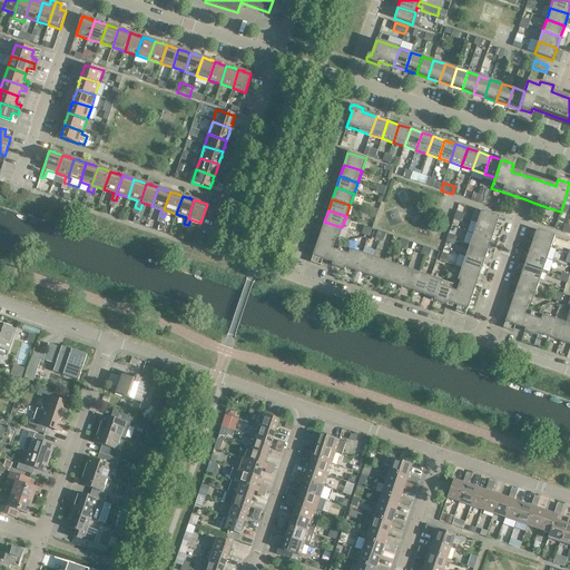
[(499,217),(481,210),(477,223),(494,229),(499,217)]
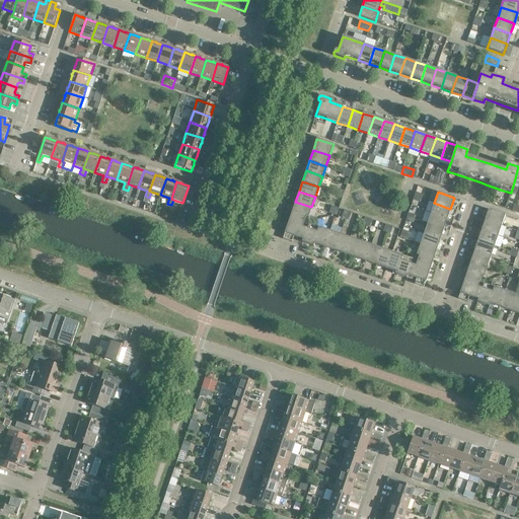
[(311,207),(295,202),(292,212),(306,217),(305,217),(308,218),(311,207)]
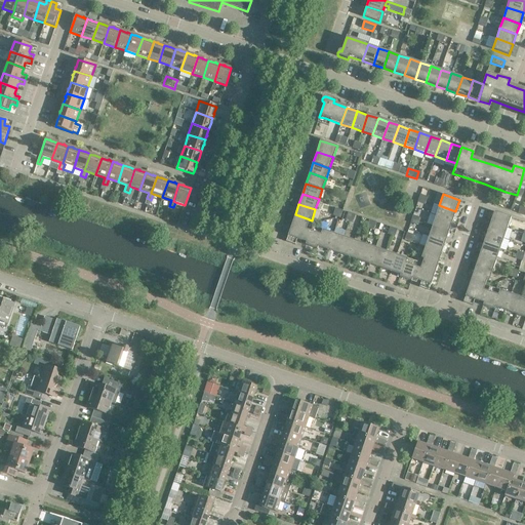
[(455,211),(439,205),(436,215),(452,221),(455,211)]
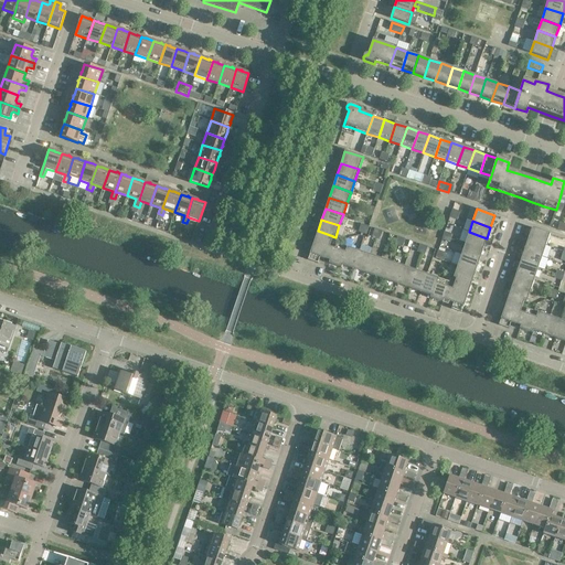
[(550,234),(532,227),(528,240),(545,246),(550,234)]
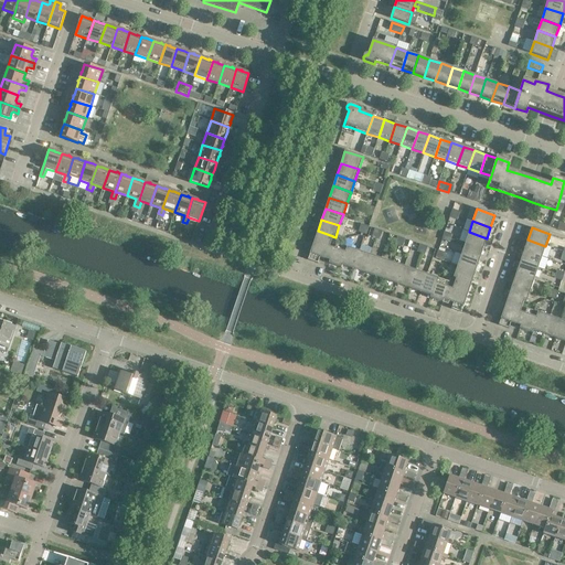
[(333,236),(318,231),(310,254),(315,256),(320,257),(330,260),(329,264),(341,268),(342,266),(341,265),(345,253),(341,252),(333,248),(329,247),(332,236),(333,236)]
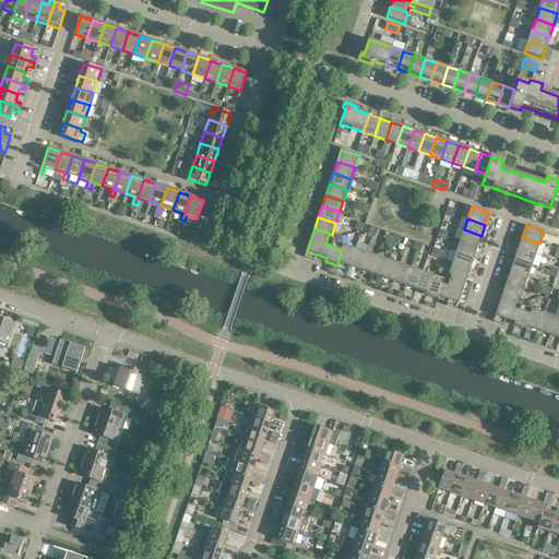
[(482,236),(464,229),(460,241),(477,247),(482,236)]
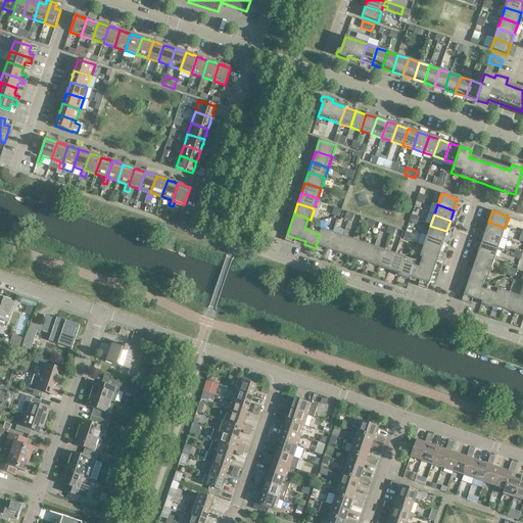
[(505,228),(488,222),(485,232),(502,238),(505,228)]
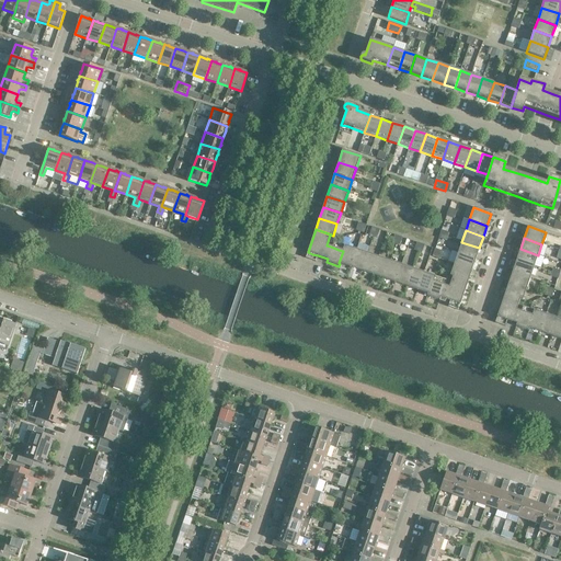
[(479,248),(461,242),(458,253),(476,259),(479,248)]
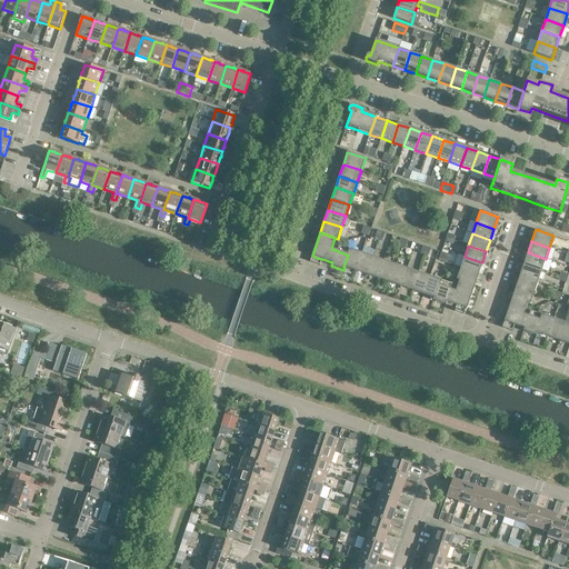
[(361,253),(349,249),(348,255),(343,267),(345,268),(355,271),(361,253)]
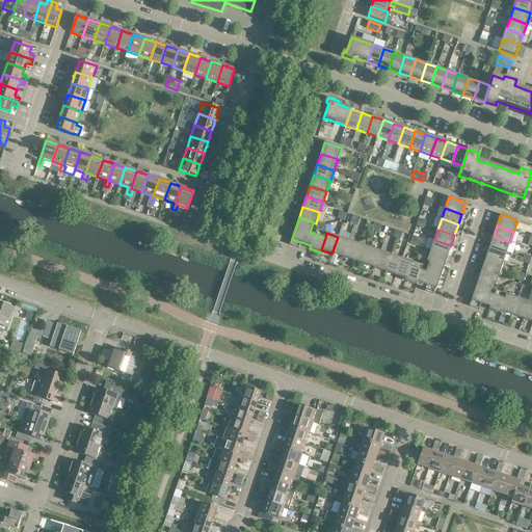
[(510,242),(494,236),(489,247),(506,253),(510,242)]
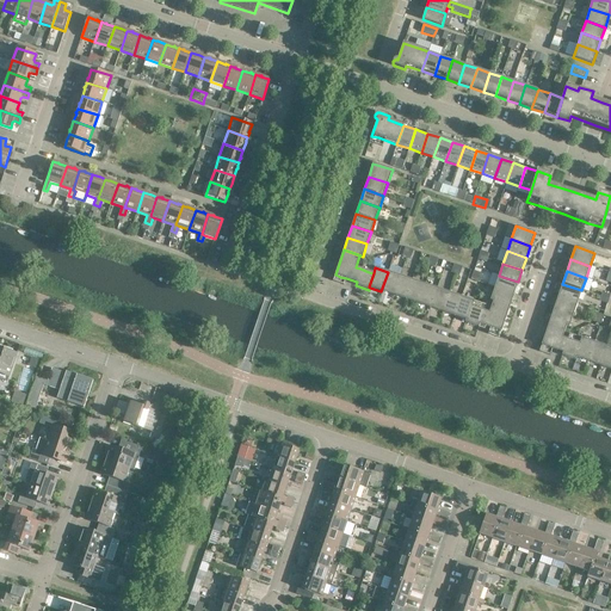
[(400,276),(388,272),(381,291),(394,295),(400,276)]
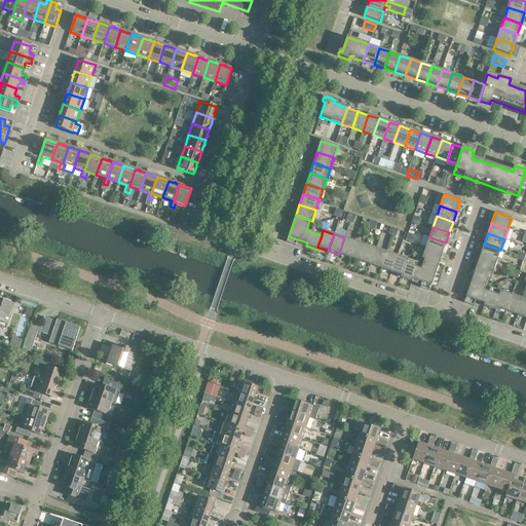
[(354,241),(344,237),(339,254),(349,258),(354,241)]
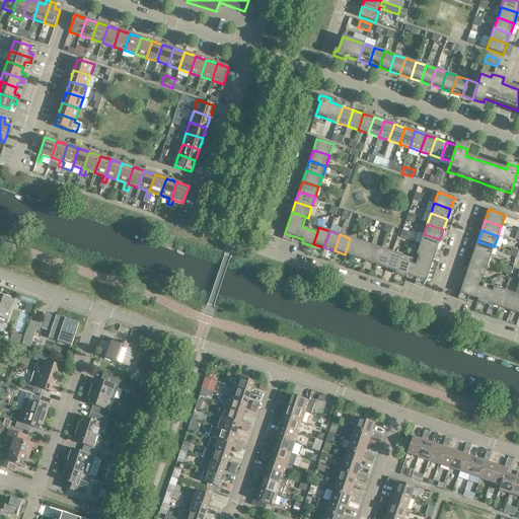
[(440,239),(424,234),(421,244),(437,250),(440,239)]
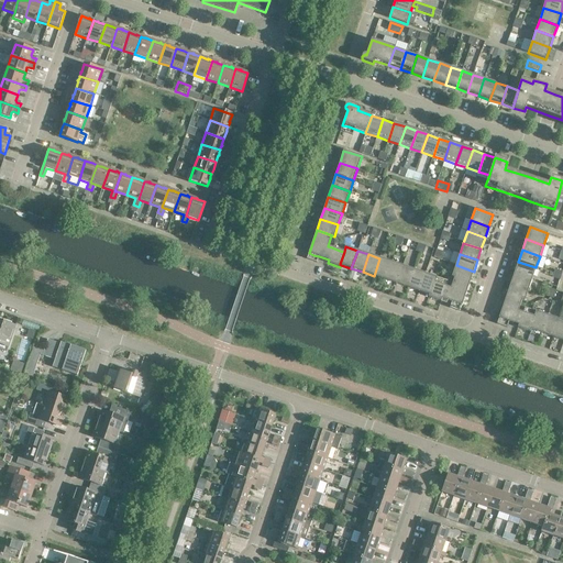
[(392,262),(379,258),(374,276),(385,279),(392,262)]
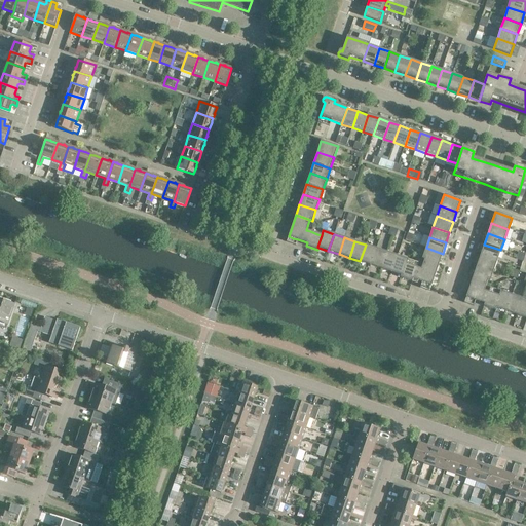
[(376,249),(366,245),(360,261),(370,265),(376,249)]
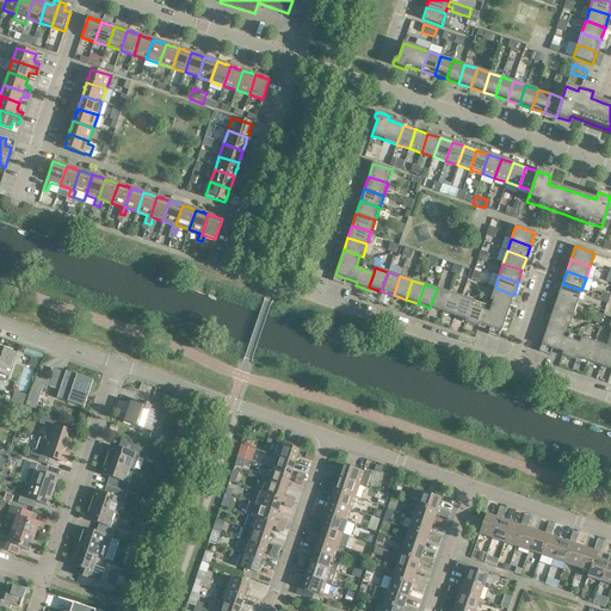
[(581,290),(562,284),(559,296),(578,302),(581,290)]
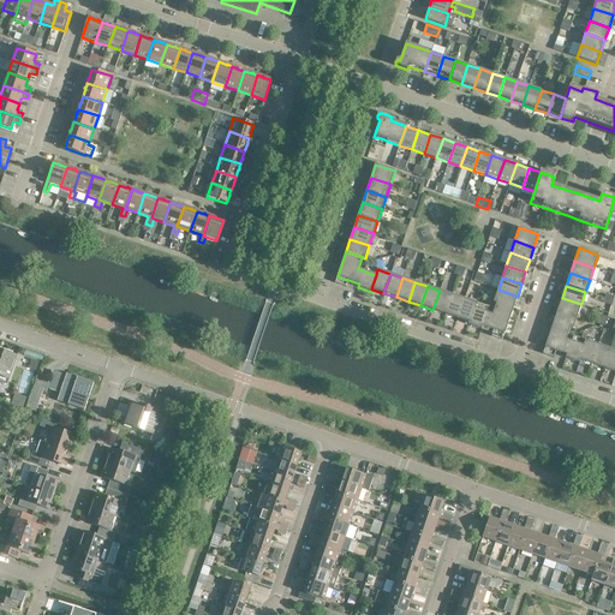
[(518,297),(499,290),(494,303),(496,304),(496,303),(513,309),(518,297)]
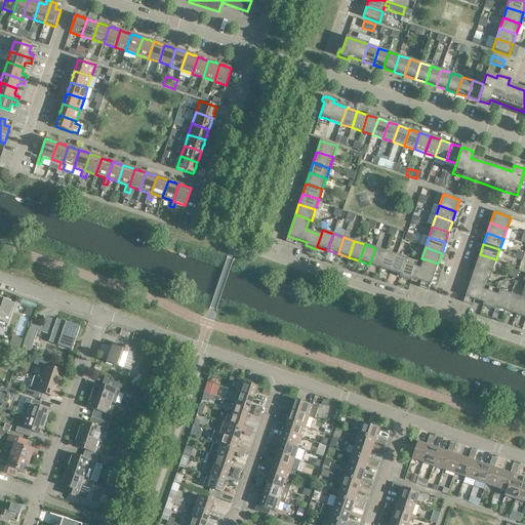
[(386,251),(375,248),(369,265),(380,268),(386,251)]
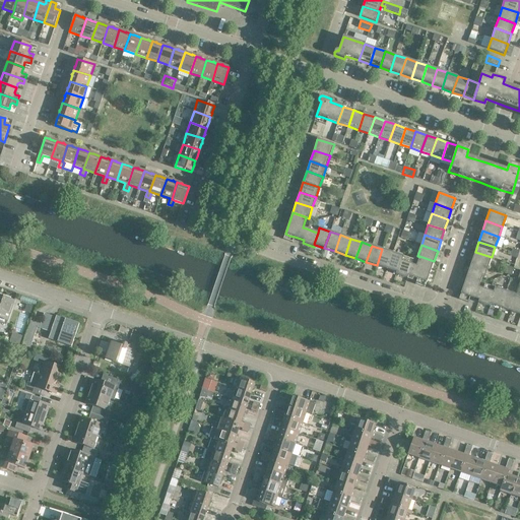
[(392,253),(382,249),(377,265),(387,269),(392,253)]
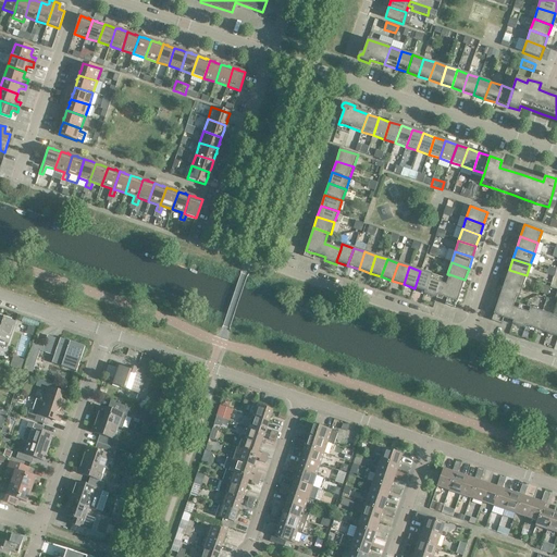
[(527,275),(509,270),(505,281),(522,287),(527,275)]
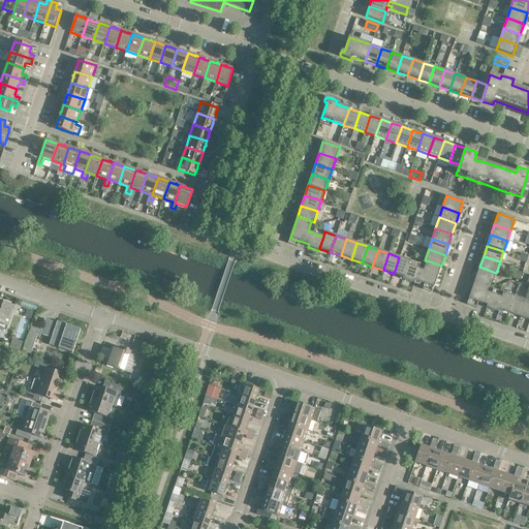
[(410,260),(399,257),(394,274),(403,277),(404,277),(408,266),(410,260)]
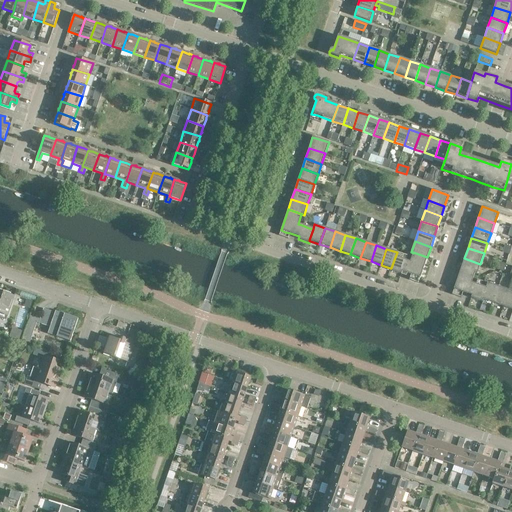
[(413,252),(413,253),(410,262),(406,260),(399,258),(395,257),(391,268),(390,268),(390,270),(401,274),(402,272),(411,275),(415,276),(420,278),(427,257),(413,252)]
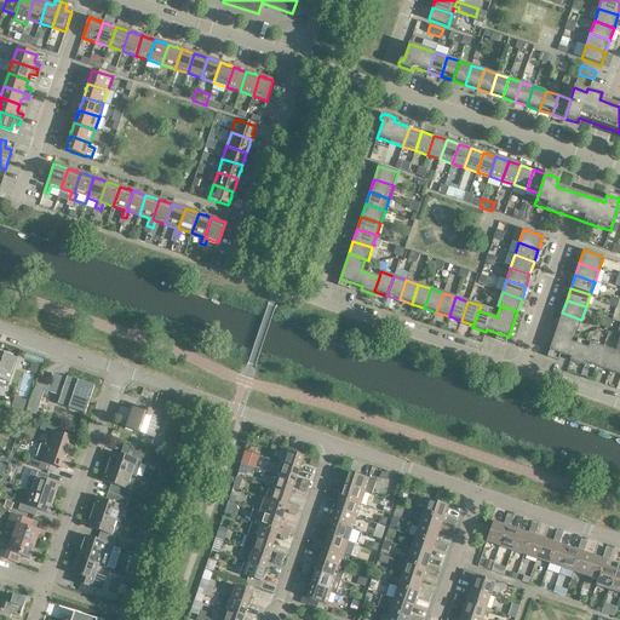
[(581,320),(562,313),(558,325),(574,331),(574,332),(578,332),(581,320)]
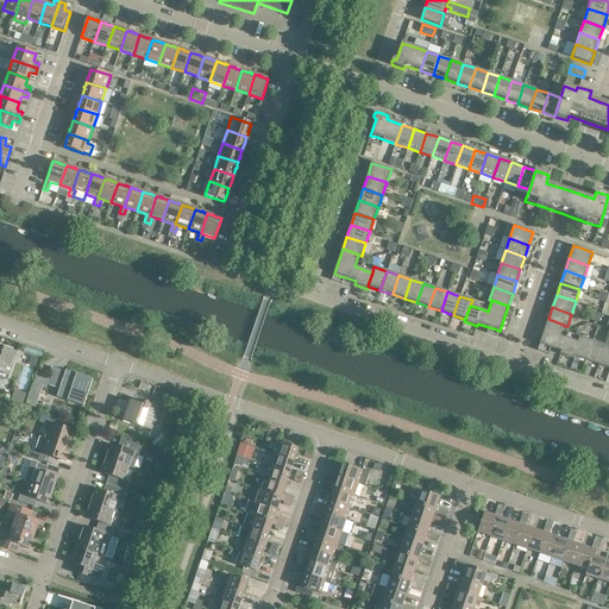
[(564,325),(548,319),(540,344),(545,346),(551,347),(562,351),(560,355),(573,359),(575,357),(573,356),(578,343),(573,341),(565,338),(560,337),(564,326),(564,325)]
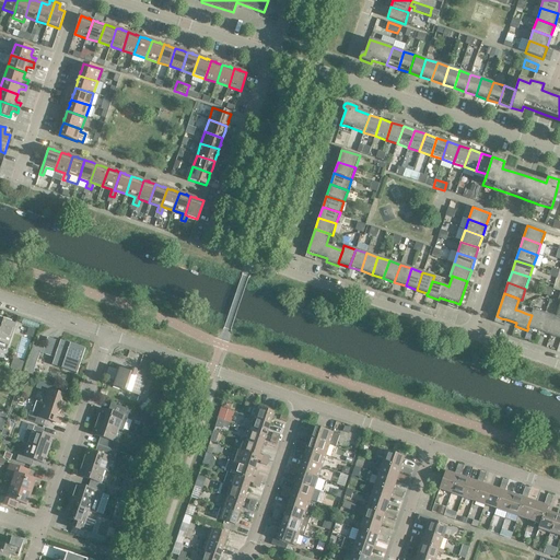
[(545,314),(533,310),(532,315),(527,327),(528,328),(538,331),(545,314)]
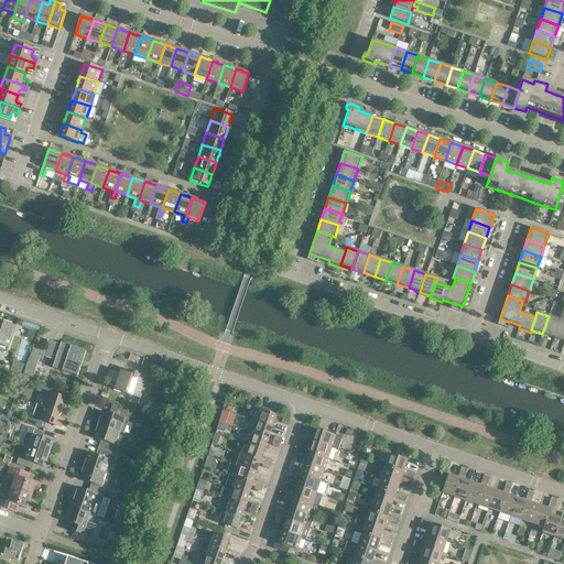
[(560,320),(549,316),(542,334),(554,337),(560,320)]
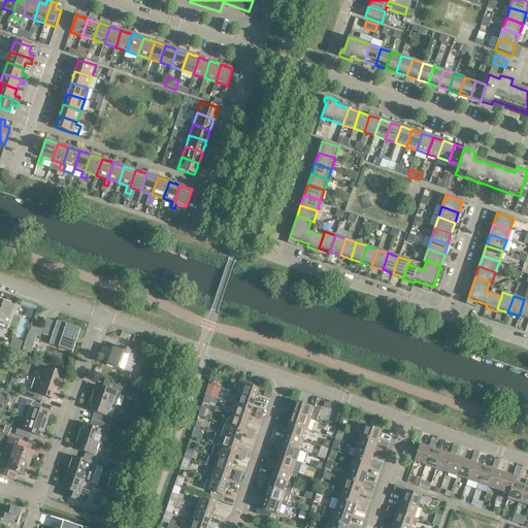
[(527,300),(524,299),(519,316),(527,319),(527,300)]
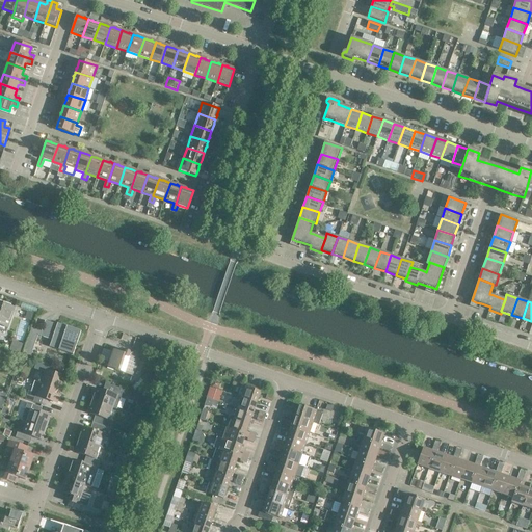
[(0,329),(6,333),(14,309),(0,303),(0,329)]
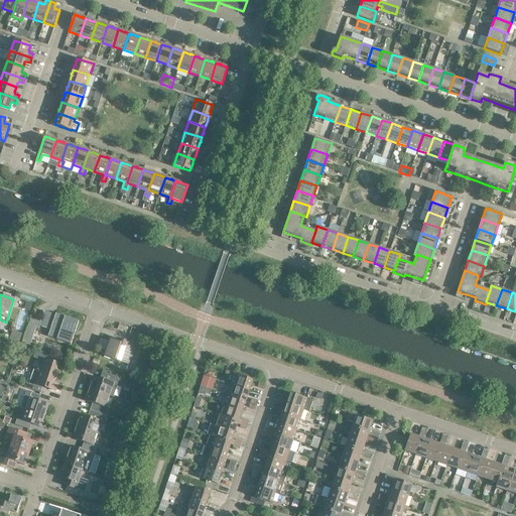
[(26,301),(24,309),(29,311),(32,303),(26,301)]
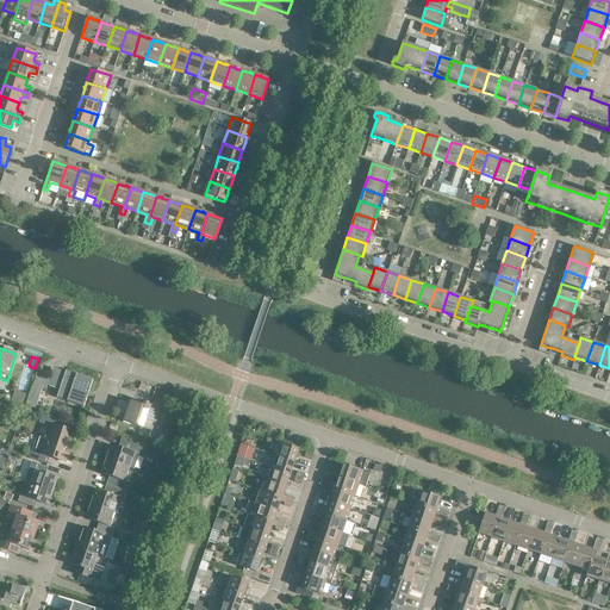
[(51,368),(48,380),(36,377),(26,405),(35,409),(43,385),(60,390),(56,398),(83,408),(93,380),(66,371),(66,373),(51,368)]
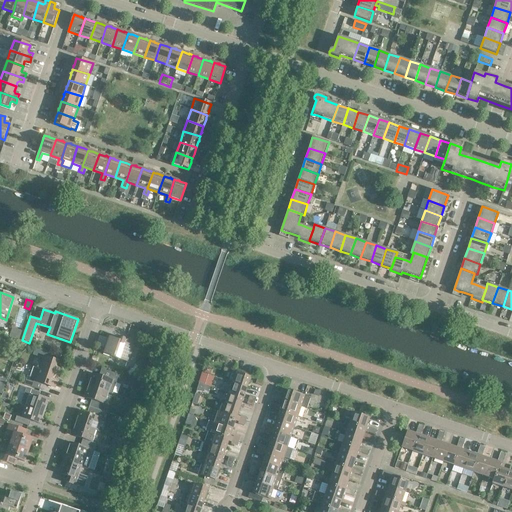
[(12,328),(9,337),(18,340),(22,331),(12,328)]
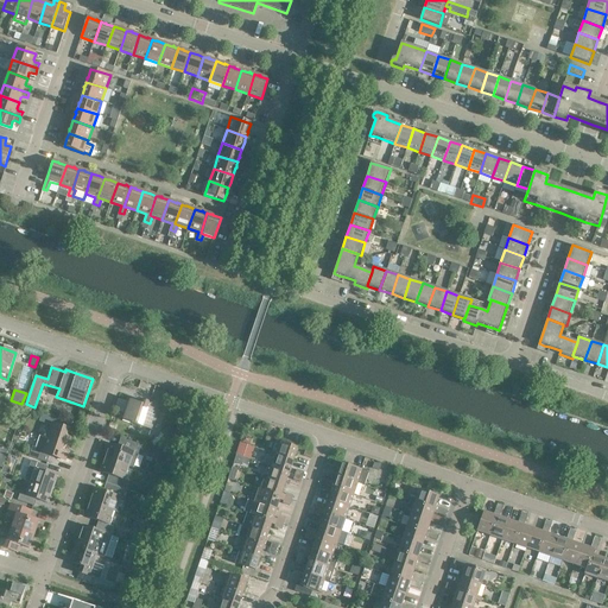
[(163,403),(158,400),(150,405),(149,403),(146,401),(144,403),(143,405),(131,400),(124,420),(152,430),(158,411),(160,412),(163,403)]
